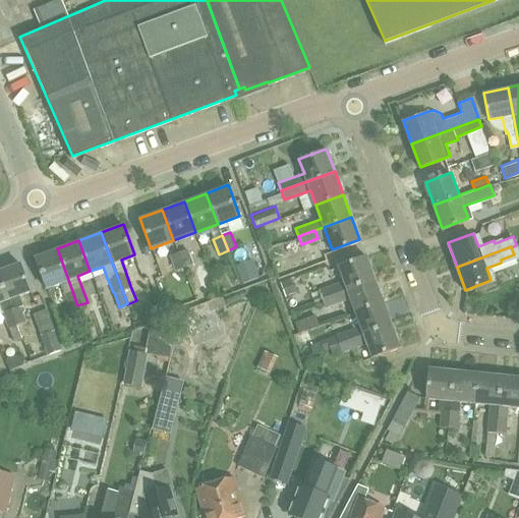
[(187,247),(178,251),(183,266),(192,263),(187,247)]
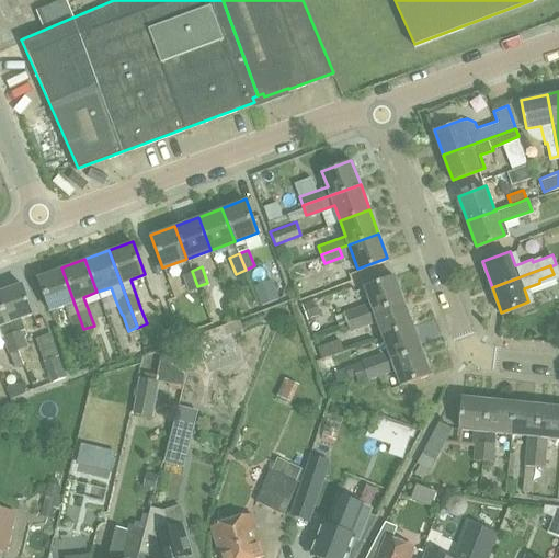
[(83,329),(61,268),(37,276),(49,309),(65,304),(75,332),(83,329)]
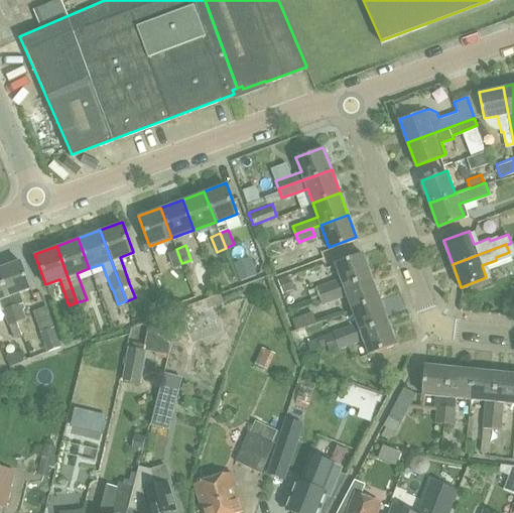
[(181,263),(176,249),(167,252),(173,266),(181,263)]
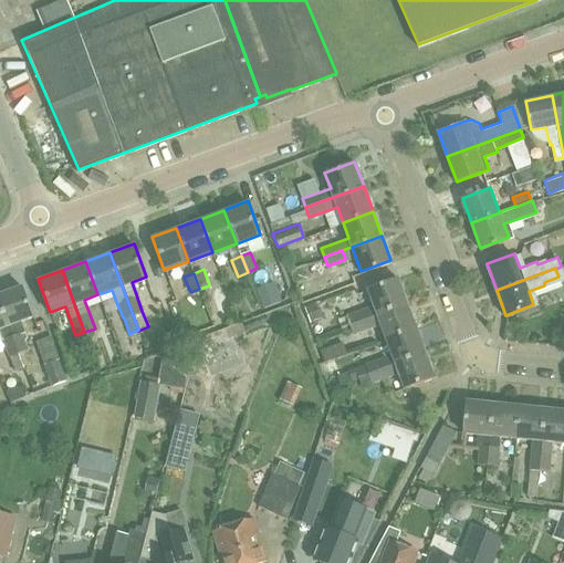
[(350,323),(406,302),(397,277),(368,288),(374,303),(346,313),(350,323)]
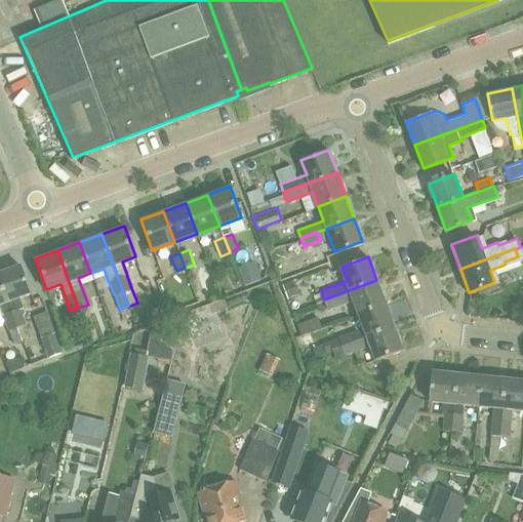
[(0,281),(7,300),(21,338),(29,334),(25,323),(26,323),(19,307),(23,306),(18,295),(30,291),(19,265),(0,271),(0,281)]
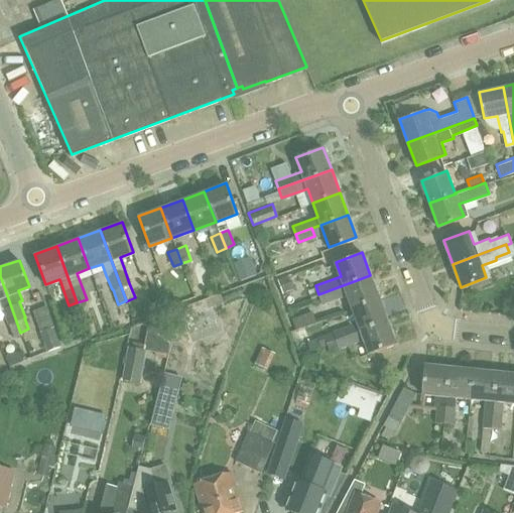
[(370,275),(318,294),(322,303),(348,294),(353,307),(379,297),(370,275)]
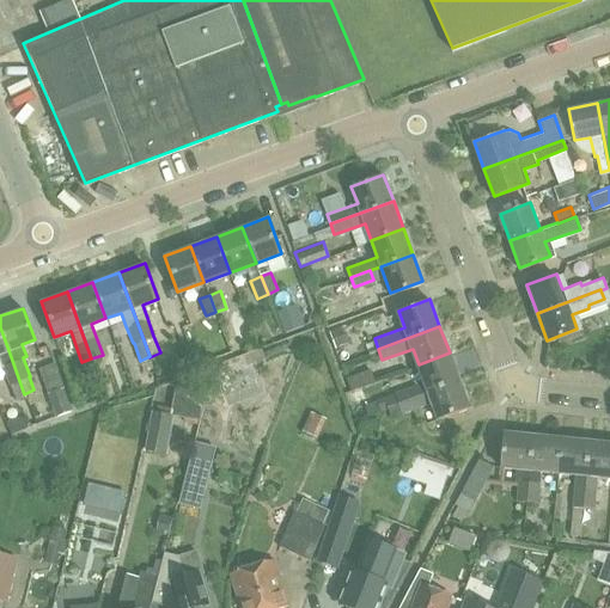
[(0,360),(2,366),(10,384),(14,398),(24,394),(8,350),(0,327),(0,360)]
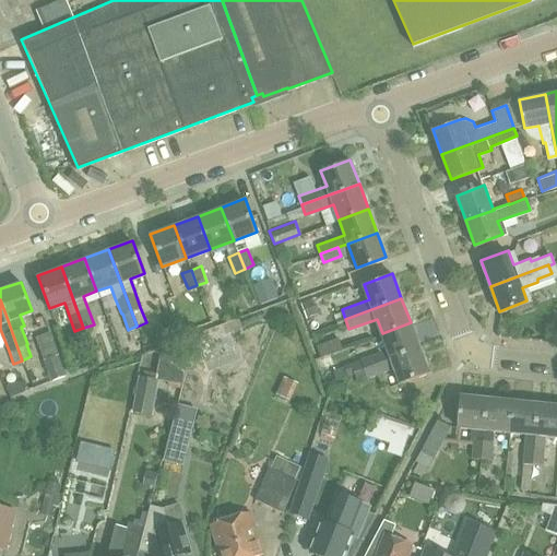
[(411,322),(382,333),(388,347),(359,357),(363,367),(391,357),(419,347),(411,322)]
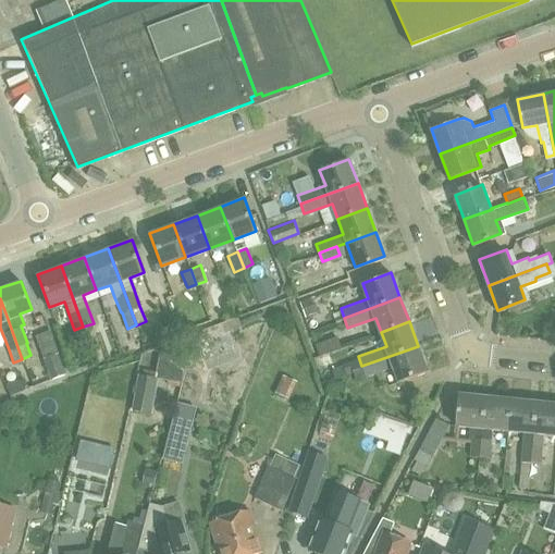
[(319,354),(341,345),(336,335),(315,343),(319,354)]
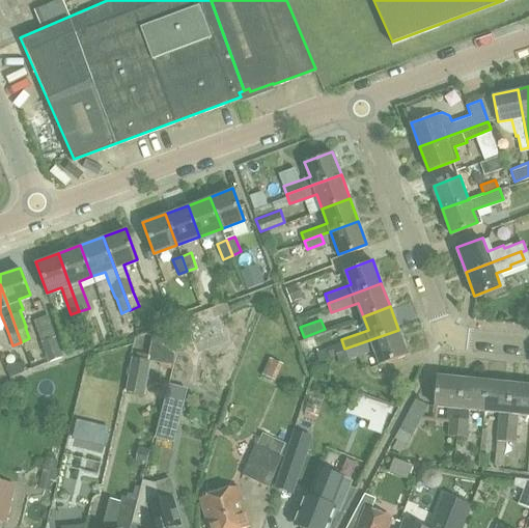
[(408,353),(398,330),(371,339),(344,349),(347,358),(374,348),(380,363),(408,353)]
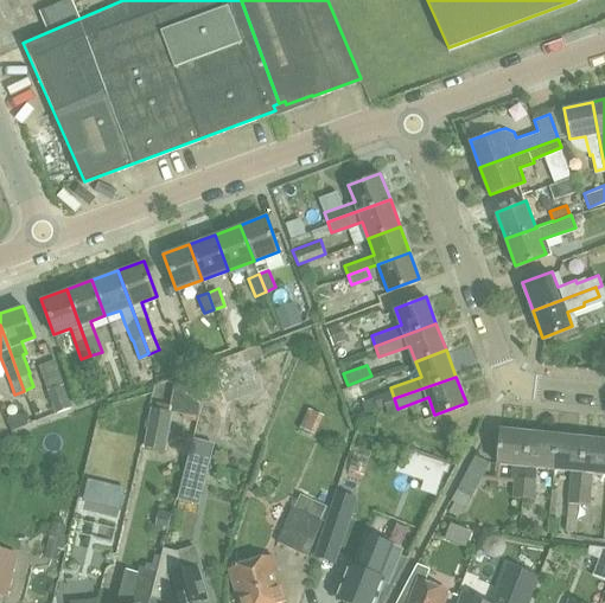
[(62,383),(46,389),(50,399),(31,406),(36,418),(55,411),(70,404),(62,383)]
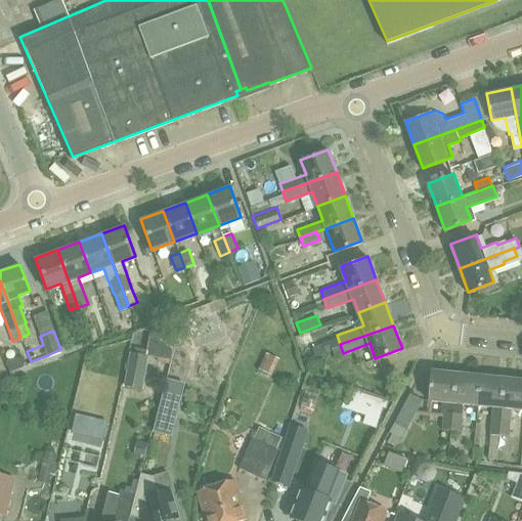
[(270,345),(266,352),(265,352),(258,367),(271,374),(278,357),(277,357),(280,349),(270,345)]
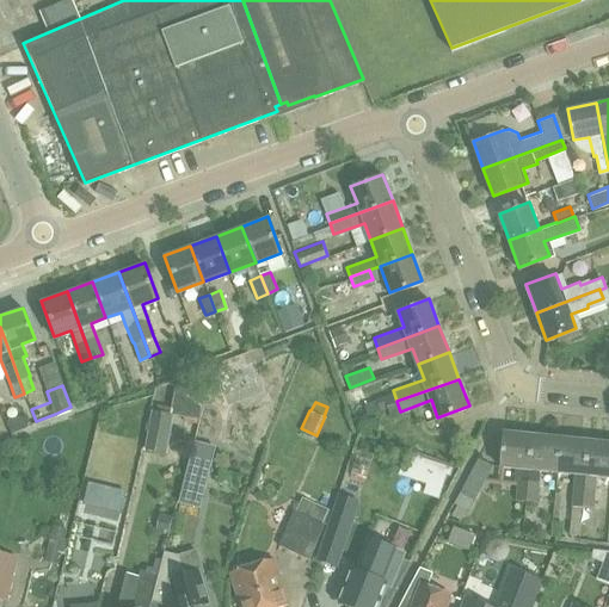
[(171,415),(152,412),(146,448),(164,452),(171,415)]
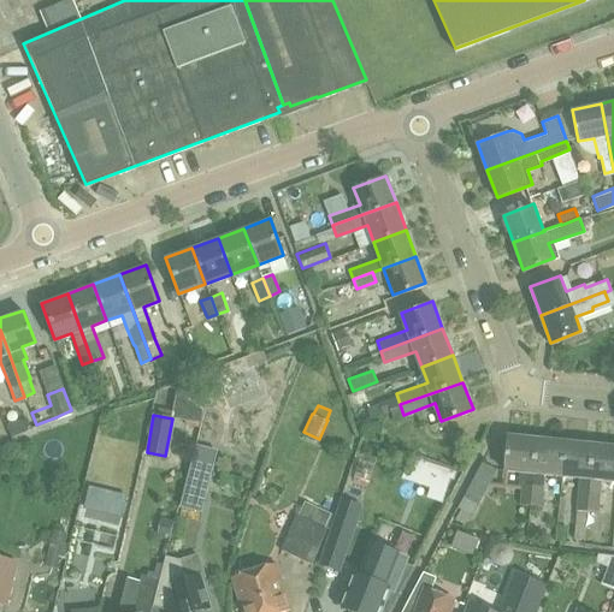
[(532,471),(536,438),(507,435),(503,469),(519,470),(517,482),(519,483),(518,503),(531,504),(533,483),(535,473),(532,471)]
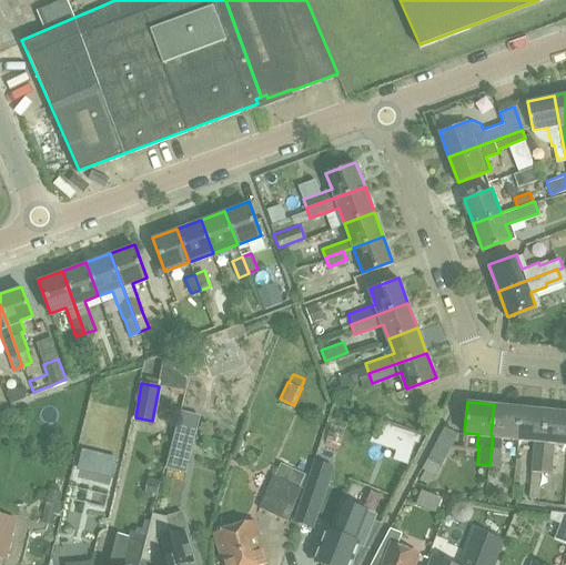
[(521,406),(494,404),(491,435),(493,436),(492,446),(489,465),(498,465),(501,436),(517,439),(521,406)]
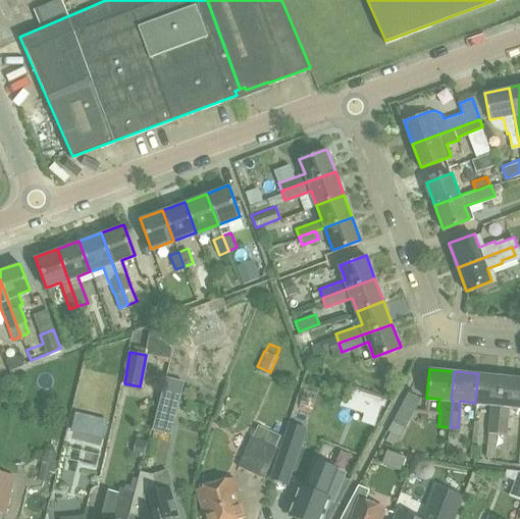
[(502,376),(478,373),(475,403),(489,404),(486,430),(487,430),(484,456),(494,456),(497,431),(499,405),(502,376)]
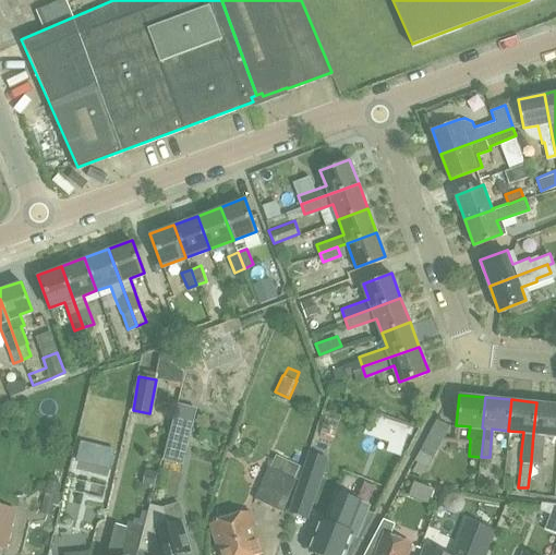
[(533,433),(531,461),(541,462),(543,434),(555,435),(555,403),(536,402),(533,433)]
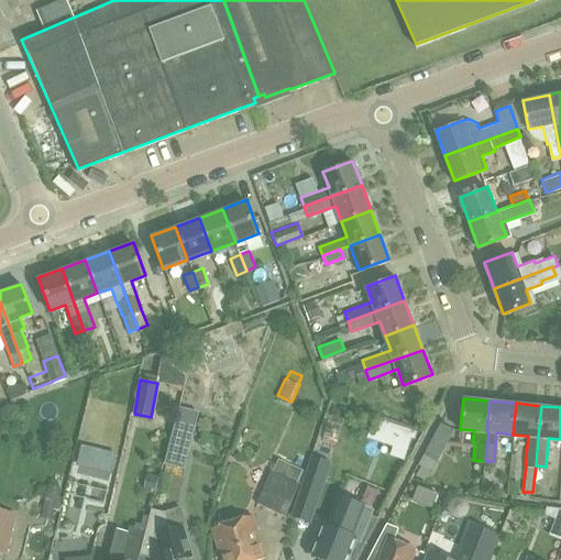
[(425,480),(432,465),(452,427),(439,420),(416,463),(417,463),(419,464),(415,474),(425,480)]
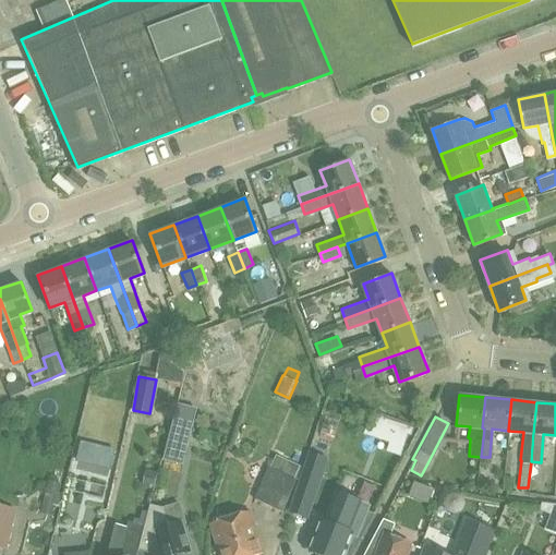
[(309,451),(294,493),(311,498),(325,457),(309,451)]
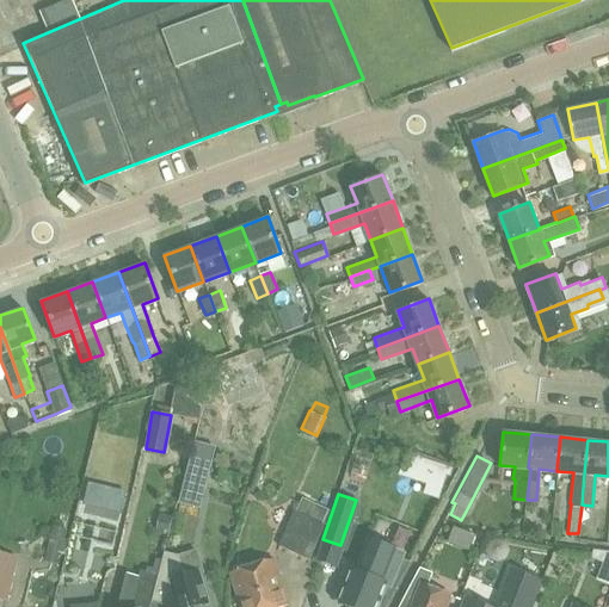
[(307,502),(302,513),(293,508),(277,544),(308,557),(324,522),(328,512),(307,502)]
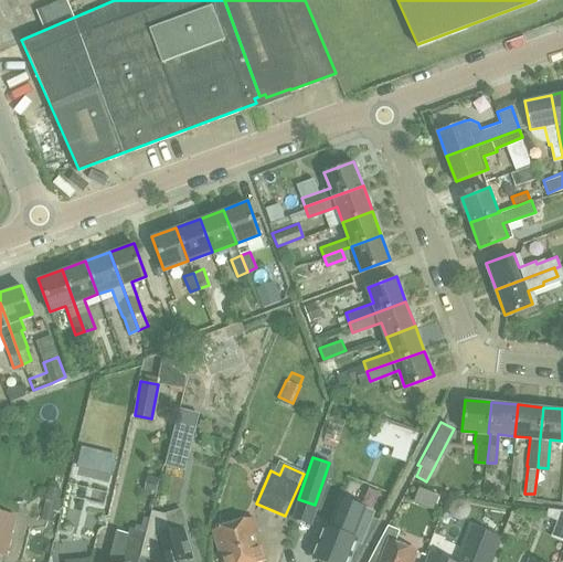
[(326,527),(314,558),(322,561),(321,561),(344,561),(354,539),(360,541),(372,510),(363,507),(341,498),(329,528),(326,527)]
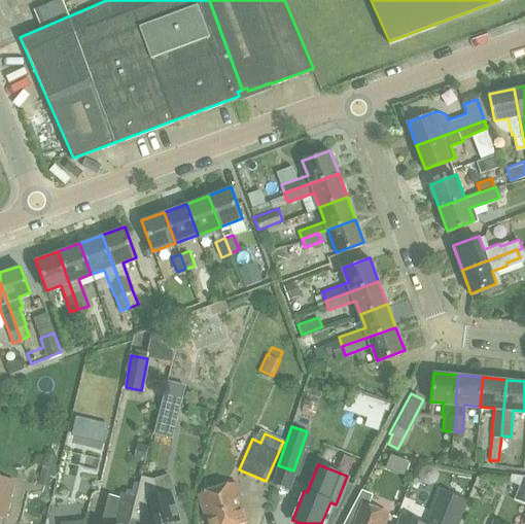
[(0,516),(5,517),(14,479),(0,476),(0,516)]
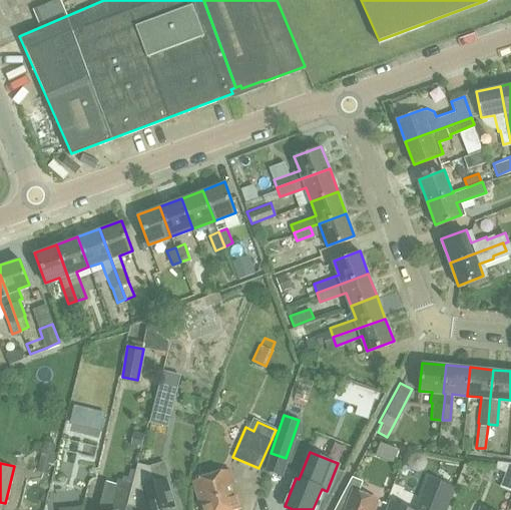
[(148,467),(136,463),(131,482),(125,506),(137,509),(166,509),(173,506),(165,480),(154,484),(148,467)]
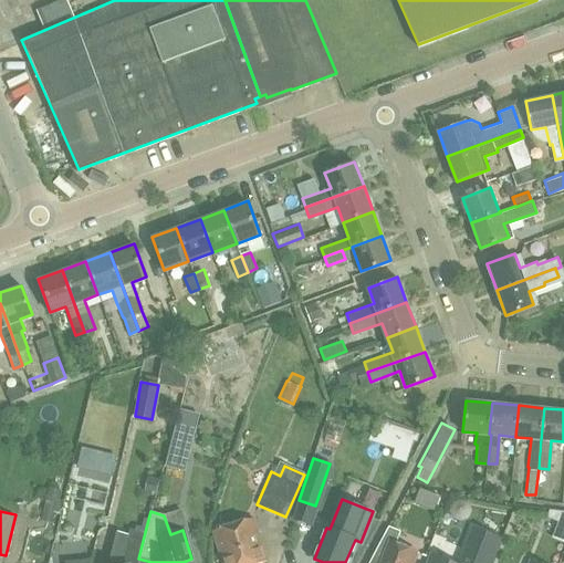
[(221,562),(249,562),(265,559),(253,517),(211,529),(221,562)]
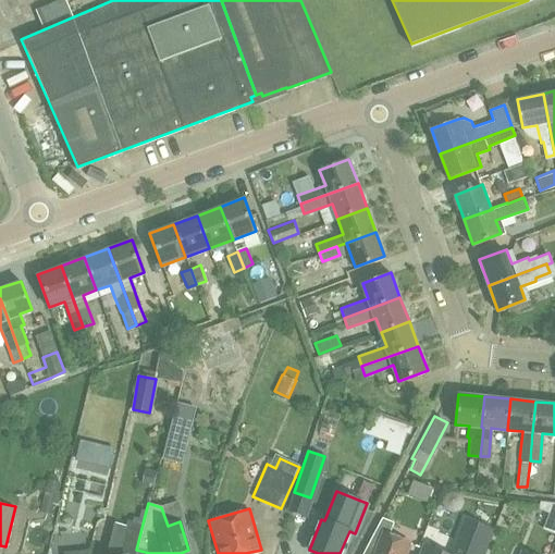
[(457,534),(448,553),(446,553),(439,551),(423,545),(419,553),(479,553),(490,526),(465,515),(463,518),(457,534)]
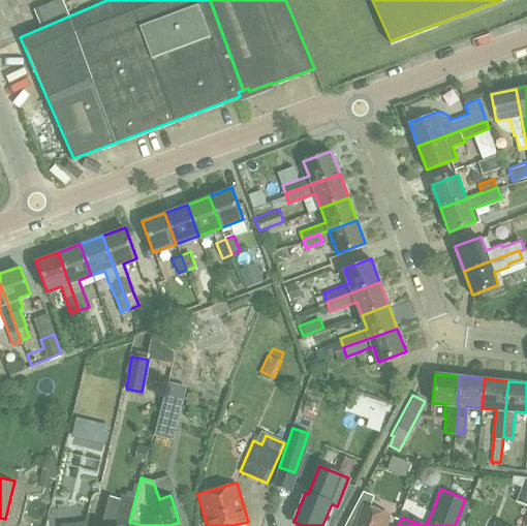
[(382,525),(388,515),(369,506),(374,495),(363,490),(342,525),(382,525)]
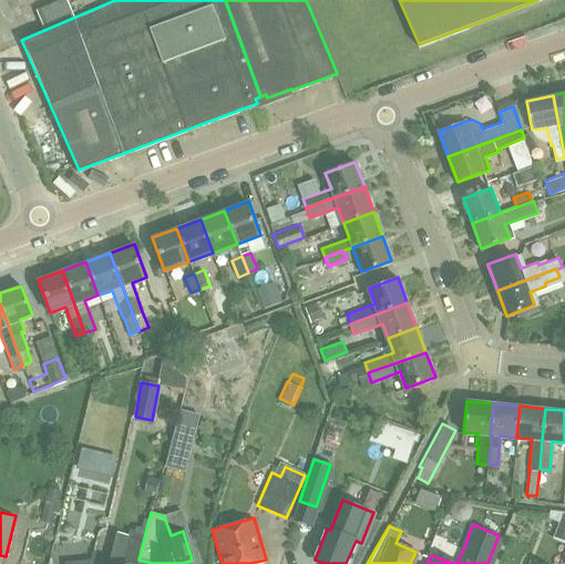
[(116,560),(116,563),(137,563),(139,563),(139,562),(139,560),(145,533),(130,529),(122,557),(116,560)]
